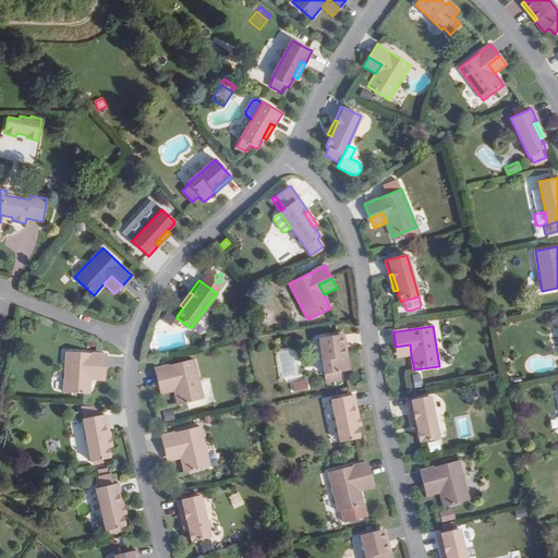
[(319,338),(325,375),(330,374),(331,381),(342,380),(340,372),(350,371),(348,356),(344,358),(340,335),(337,335),(319,338)]
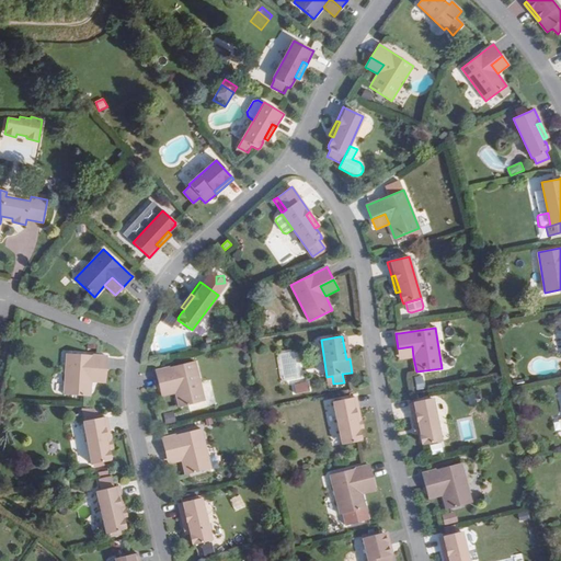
[(413,357),(412,346),(398,348),(399,359),(413,357)]
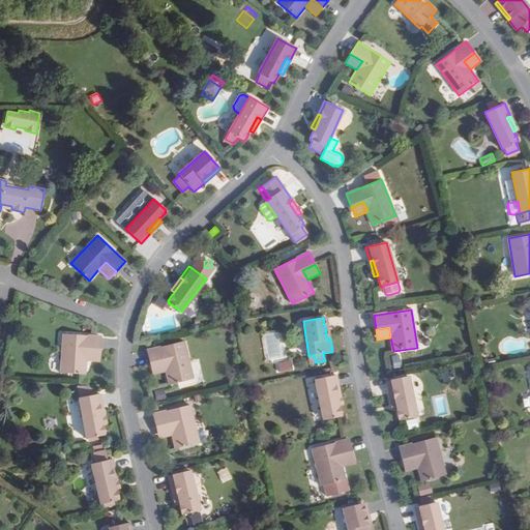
[(60,373),(83,374),(85,374),(86,360),(86,350),(99,351),(100,336),(94,335),(63,333),(60,373)]
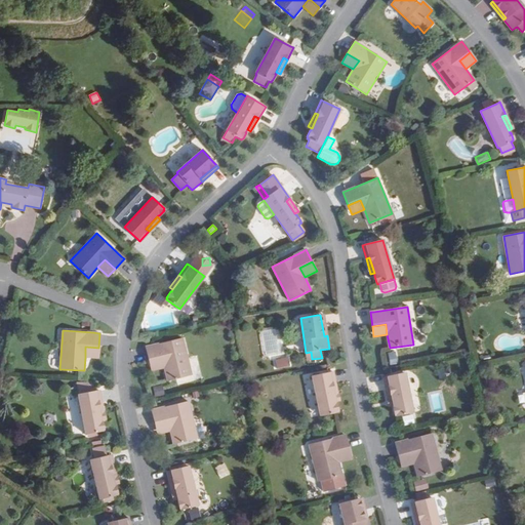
[(182,337),(149,346),(146,347),(149,360),(162,357),(164,367),(167,380),(191,375),(182,337)]
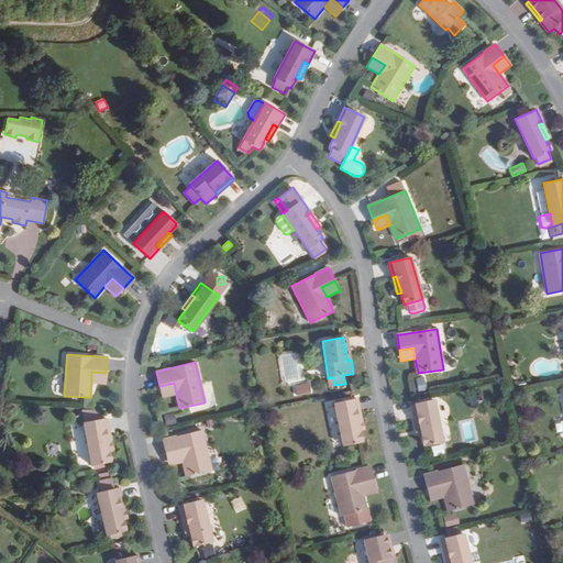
[(106,384),(106,373),(91,372),(91,383),(106,384)]
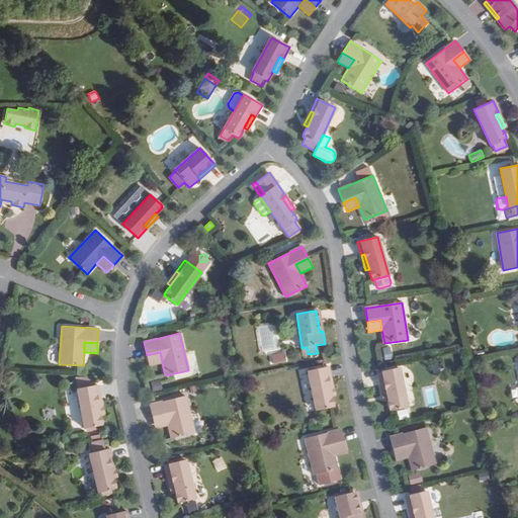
[(162,362),(160,352),(147,355),(149,365),(162,362)]
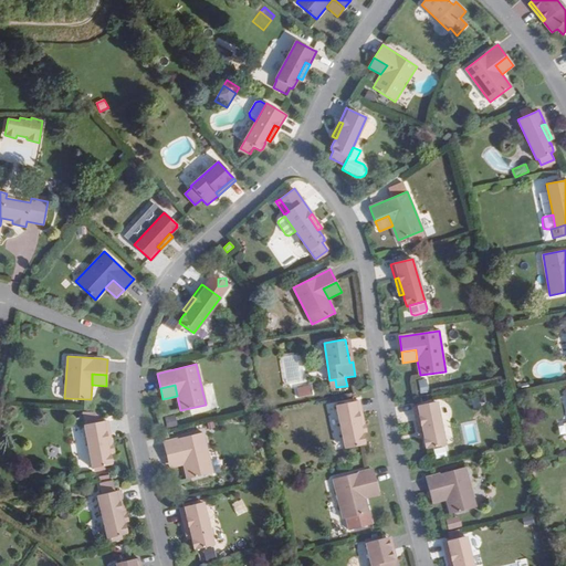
[(311,386),(297,388),(299,398),(313,395),(311,386)]
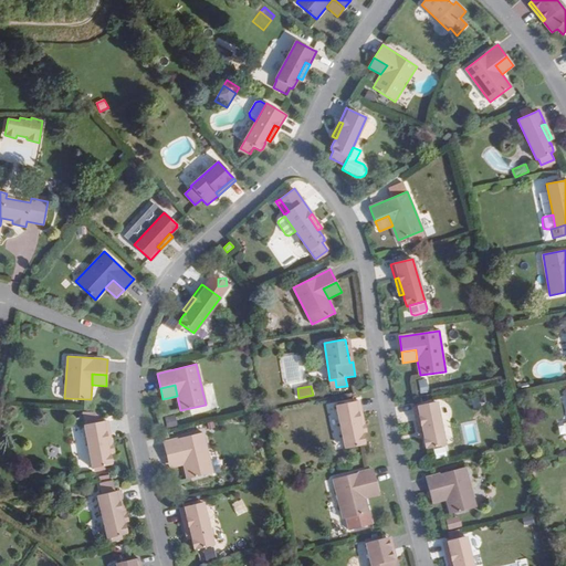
[(358,401),(355,401),(336,406),(345,449),(364,444),(363,443),(364,442),(363,436),(362,436),(360,432),(357,416),(362,416),(358,401)]
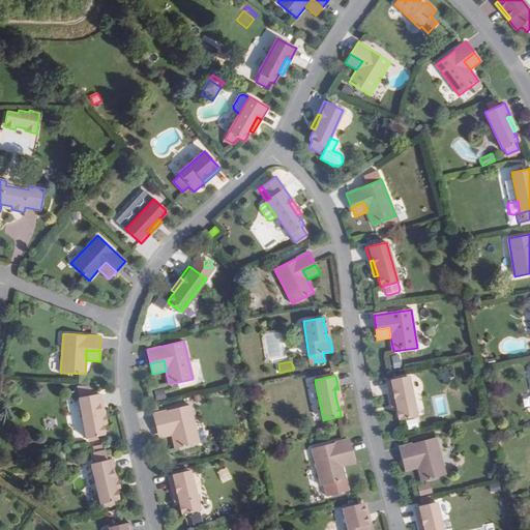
[(408,376),(390,380),(387,381),(390,394),(394,393),(398,409),(398,412),(396,412),(399,419),(400,418),(400,420),(416,417),(408,376)]
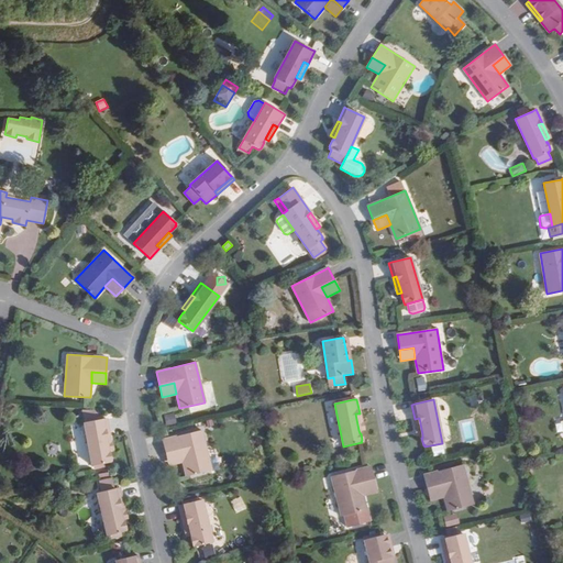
[(91,465),(108,462),(110,462),(109,460),(110,460),(109,452),(108,452),(108,450),(105,433),(109,432),(106,418),(96,420),(94,410),(81,412),(84,422),(91,465)]
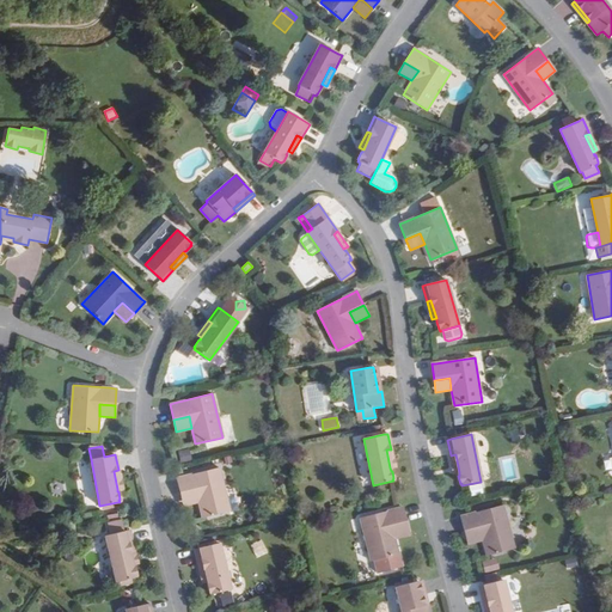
[(189,448),(178,452),(182,463),(193,460),(189,448)]
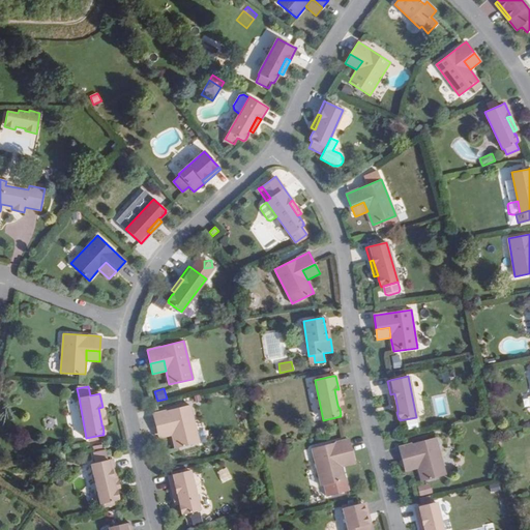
[(455,413),(457,404),(448,402),(446,411),(455,413)]
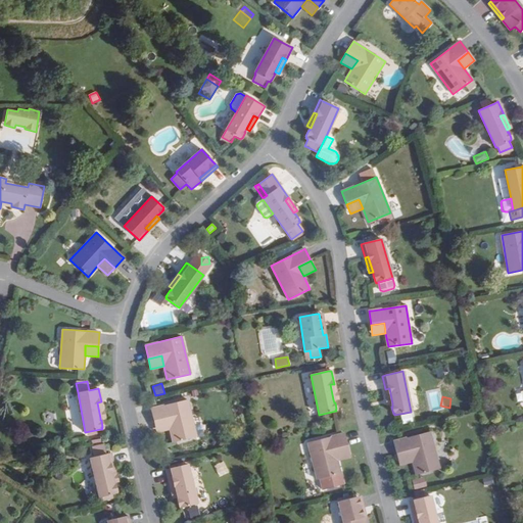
[(187,399),(154,408),(151,409),(154,422),(168,419),(170,428),(173,442),(196,436),(187,399)]
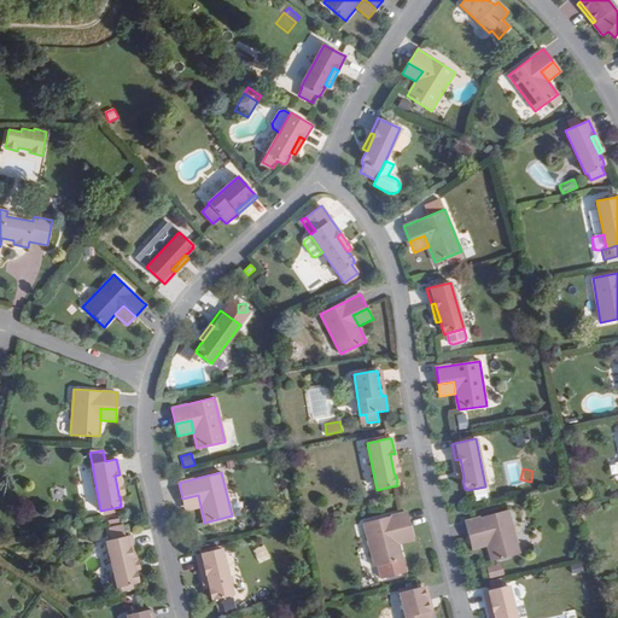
[(57,487),(52,495),(60,500),(66,491),(57,487)]
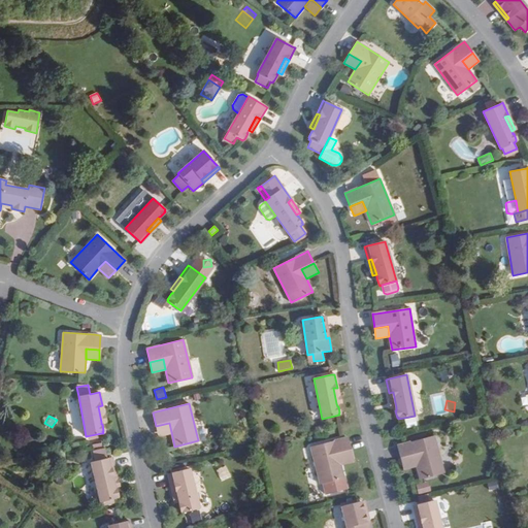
[(408,419),(408,427),(418,427),(417,418),(408,419)]
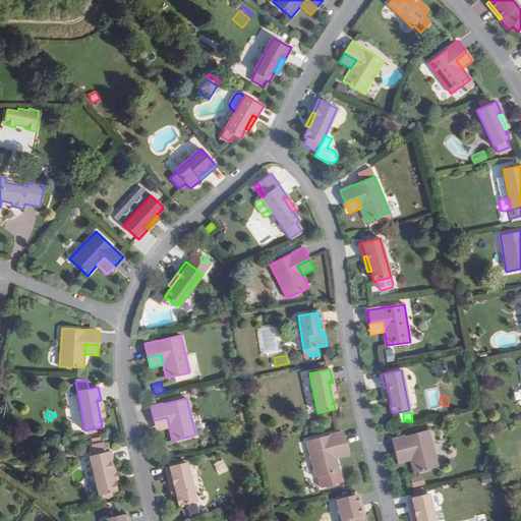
[(169,426),(167,417),(154,420),(156,430),(169,426)]
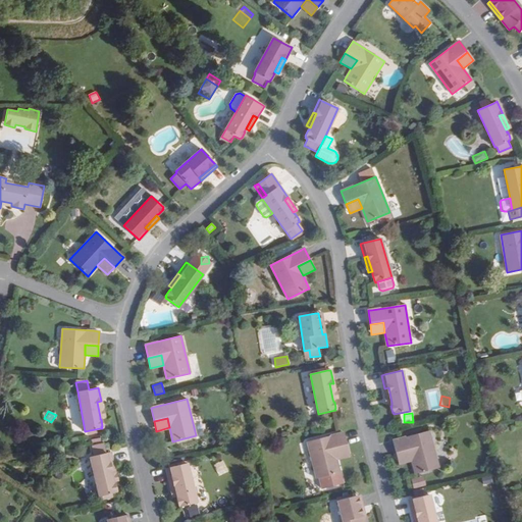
[(429,430),(400,438),(394,440),(397,454),(410,451),(412,461),(416,474),(439,468),(429,430)]
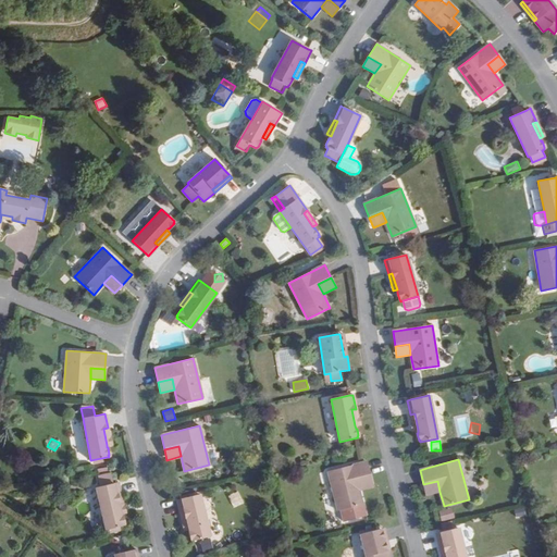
[(367,461),(363,462),(329,471),(338,510),(342,510),(345,521),(367,516),(363,505),(360,490),(357,479),(371,475),(367,461)]
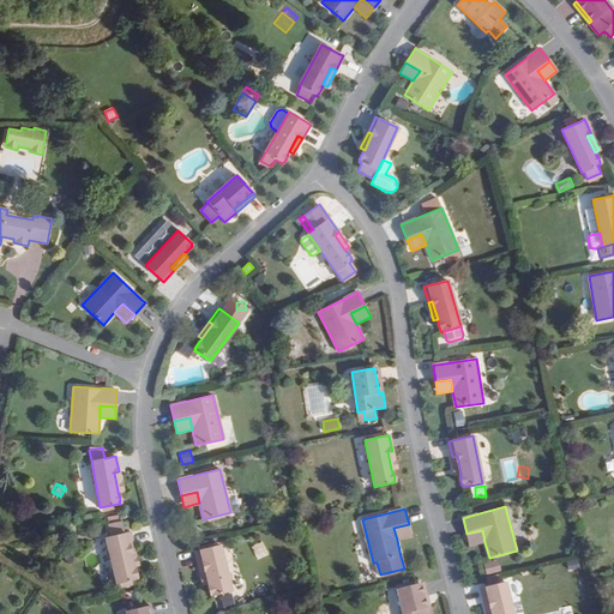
[(130,581),(132,581),(136,579),(136,577),(137,577),(134,569),(133,569),(133,566),(128,548),(133,547),(130,531),(125,533),(121,522),(107,524),(110,536),(106,537),(116,584),(130,581)]
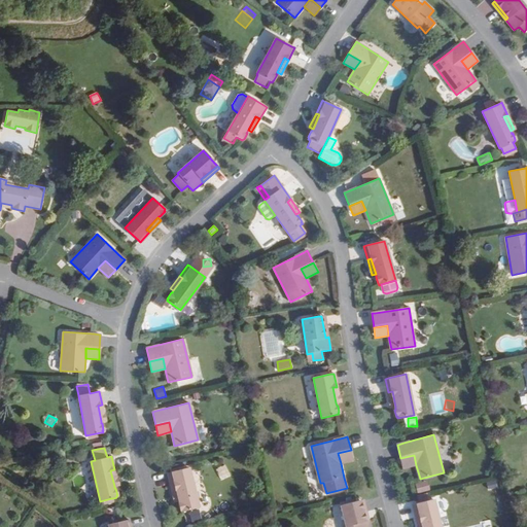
[(351,450),(338,453),(341,463),(353,460),(351,450)]
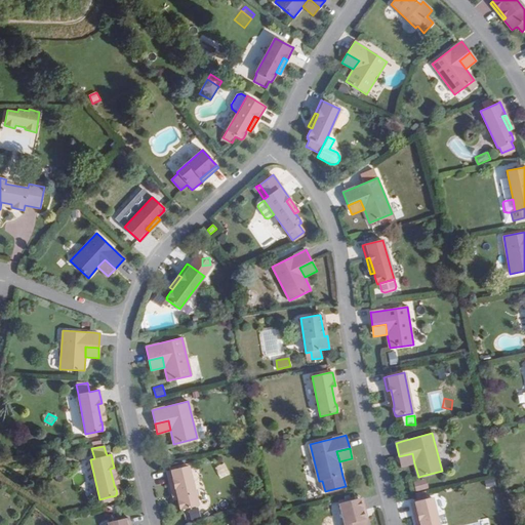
[(402,467),(414,463),(412,453),(399,456),(402,467)]
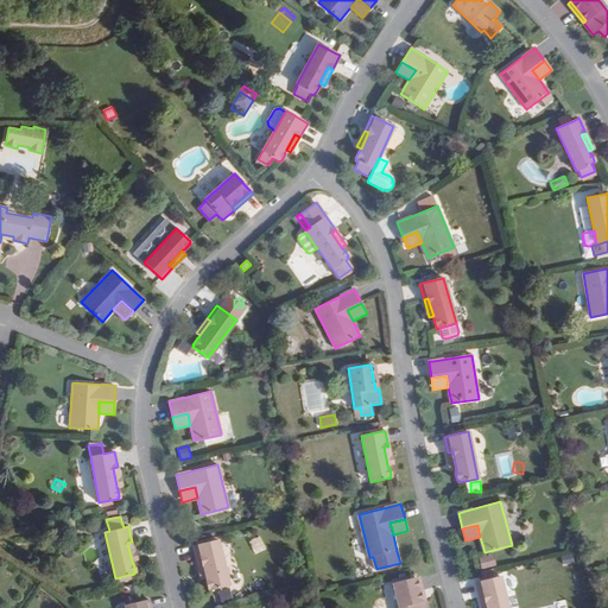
[(217,539),(197,544),(194,545),(197,561),(202,559),(206,577),(207,580),(206,580),(208,588),(209,588),(209,590),(211,589),(229,586),(217,539)]
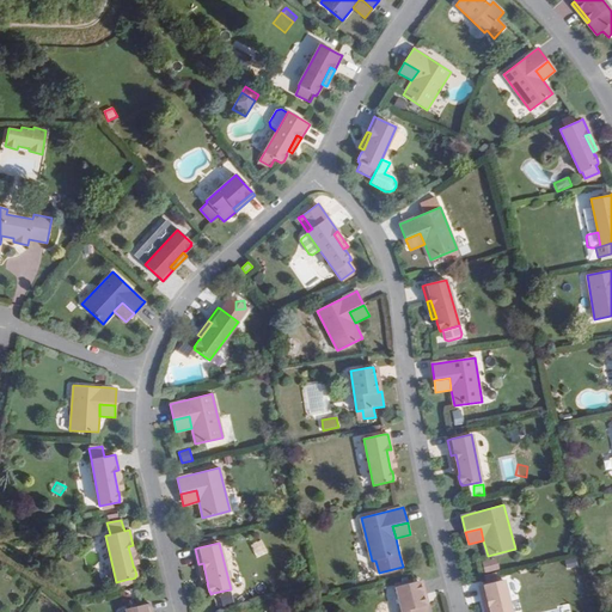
[(491,561),(483,562),(485,573),(495,570),(491,561)]
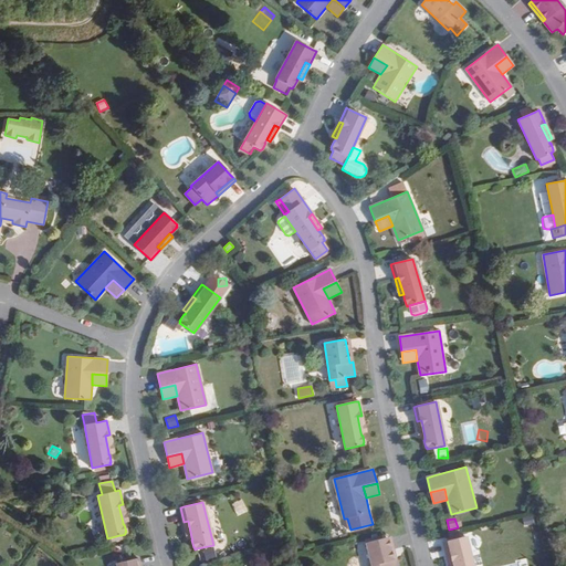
[(392,559),(396,558),(390,536),(387,537),(392,559)]
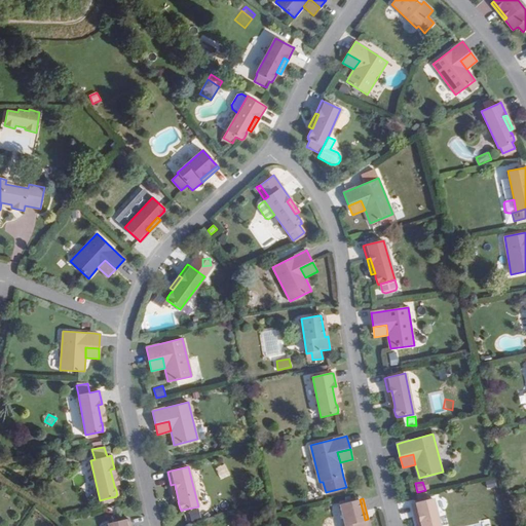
[(440,525),(433,498),(415,502),(412,503),(415,517),(419,516),(421,525),(440,525)]
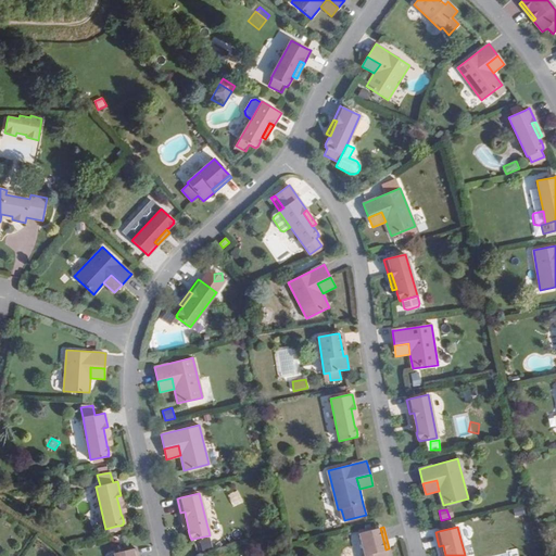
[(380,528),(377,529),(359,533),(365,555),(391,555),(389,548),(386,550),(380,528)]
